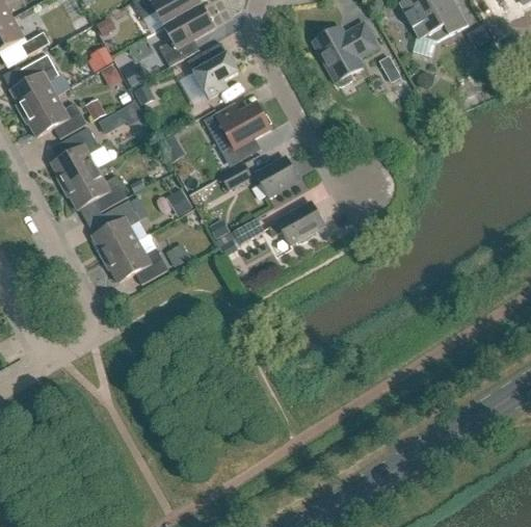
[(0,23),(12,17),(3,0),(0,0),(0,23)]
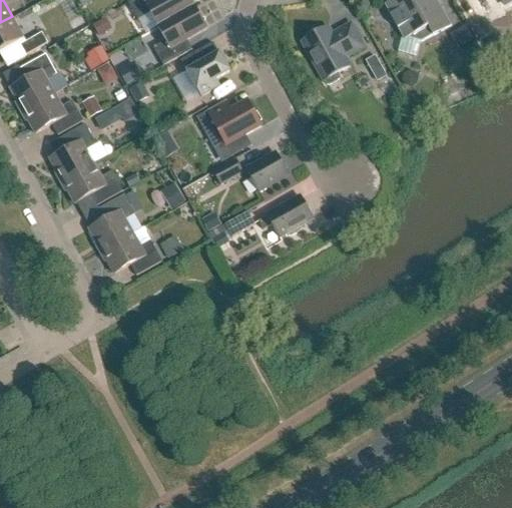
[(157,24),(193,4),(191,0),(127,0),(137,18),(150,11),(157,24)]
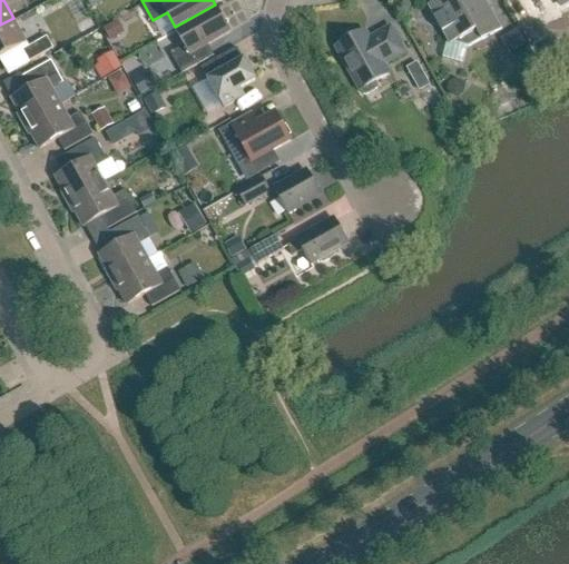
[(481,37),(501,25),(487,0),(430,0),(427,2),(447,37),(468,43),(480,36),(481,37)]
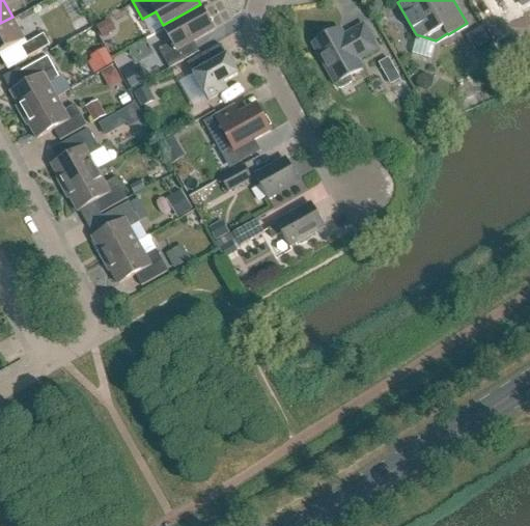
[(188,42),(213,27),(200,4),(163,25),(171,39),(158,47),(168,65),(193,52),(188,42)]
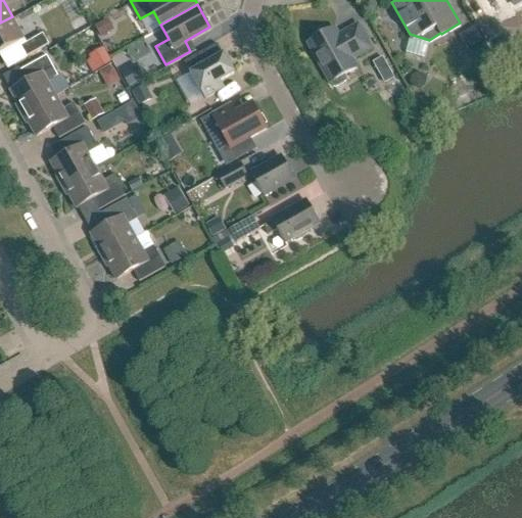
[(99,34),(112,27),(106,15),(93,22),(99,34)]
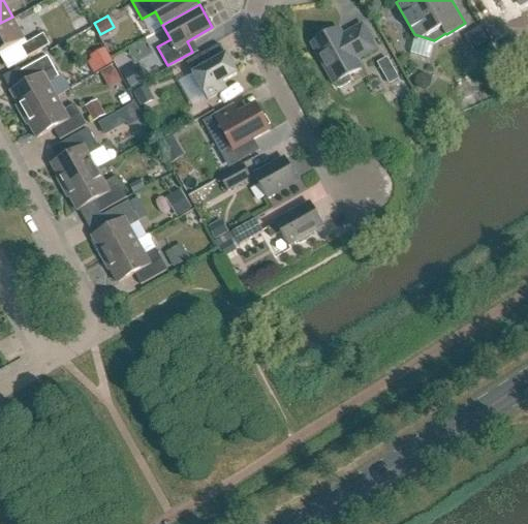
[(0,49),(24,36),(12,17),(0,23),(0,49)]
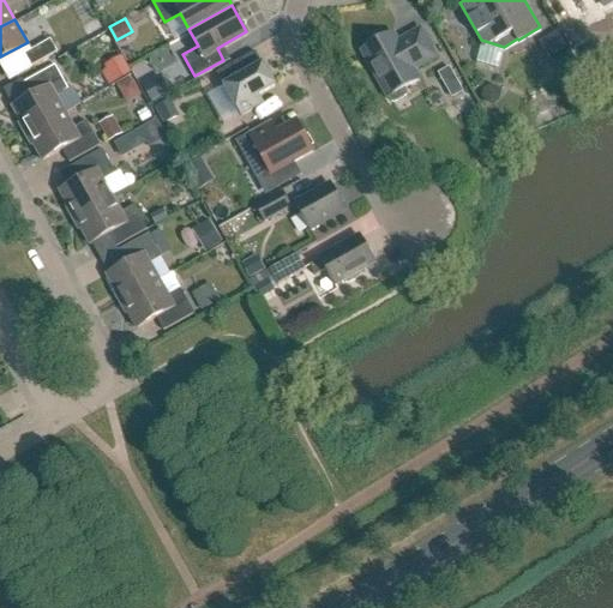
[(413,65),(436,53),(420,25),(397,37),(392,29),(361,47),(386,94),(419,76),(413,65)]
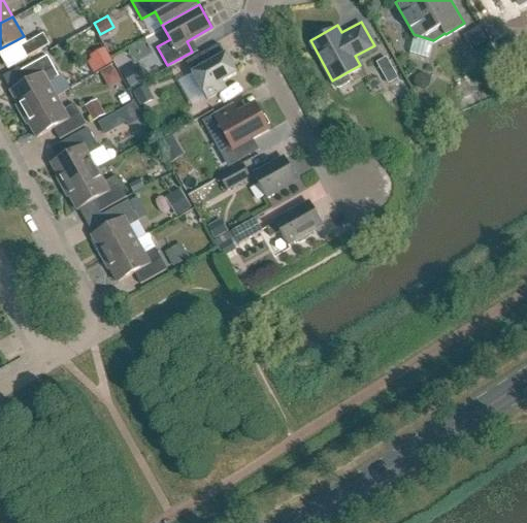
[(486,37),(479,24),(465,31),(473,44),(486,37)]
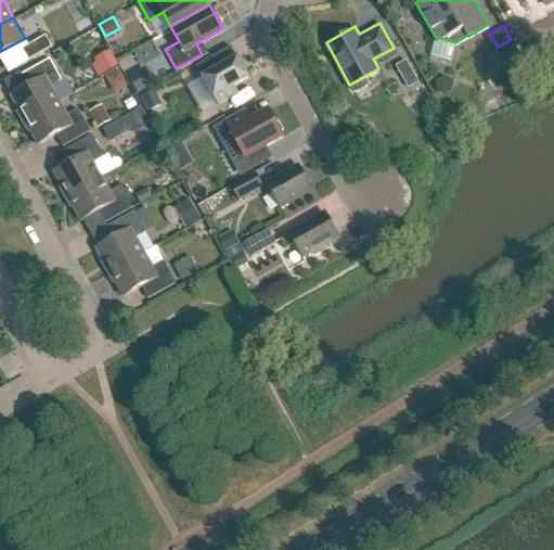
[(27,58),(51,45),(44,33),(21,46),(27,58)]
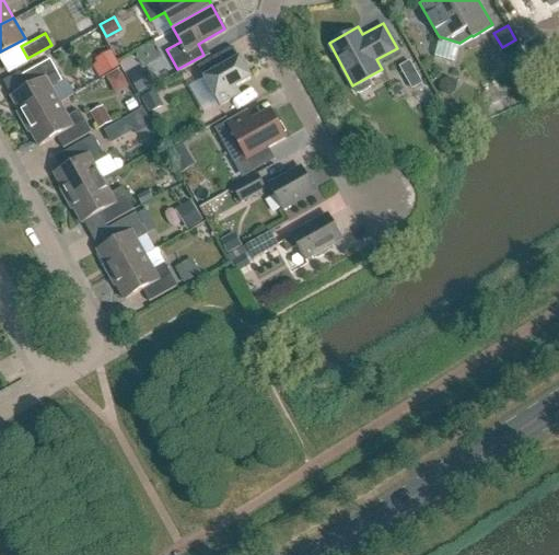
[(240,54),(239,55),(232,43),(197,62),(219,102),(240,90),(235,83),(251,74),(240,54)]
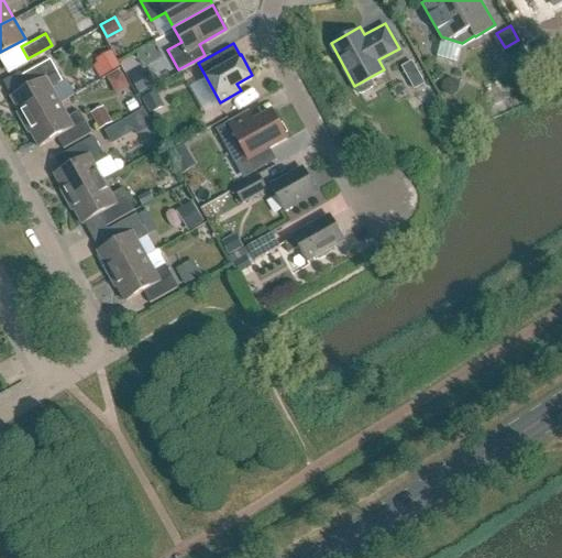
[(119,63),(110,47),(95,56),(96,59),(91,63),(98,75),(119,63)]
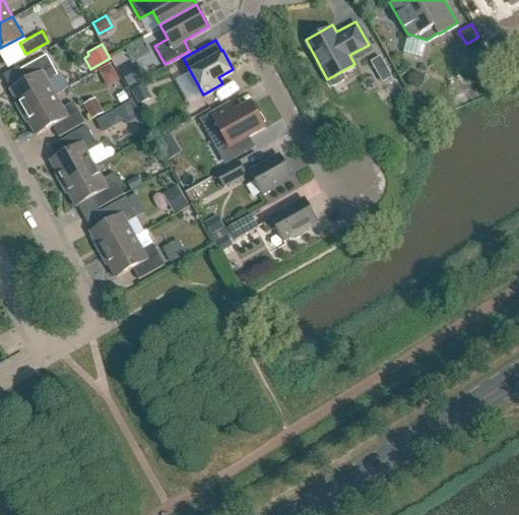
[(9,86),(22,110),(54,91),(47,78),(57,72),(46,52),(19,66),(26,77),(9,86)]
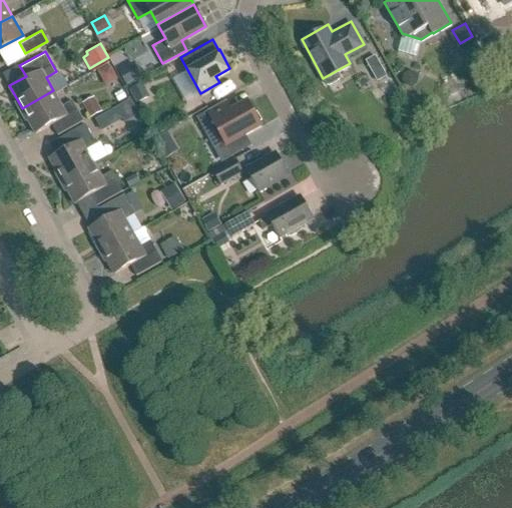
[(380,62),(374,53),(365,58),(370,67),(380,62)]
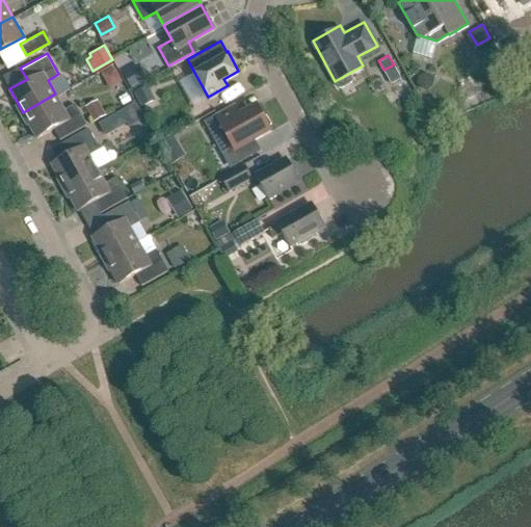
[(140,103),(154,96),(147,82),(133,90),(140,103)]
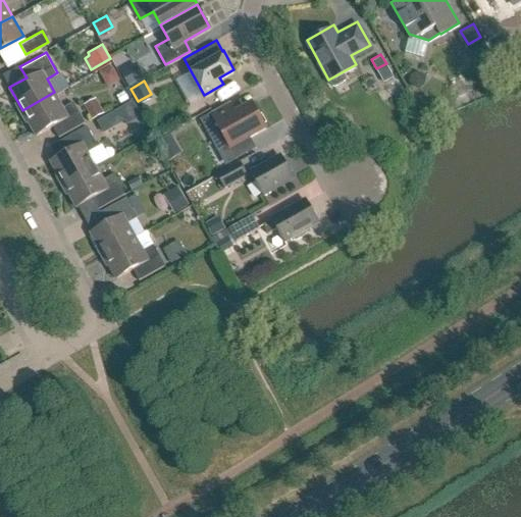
[(62,106),(54,92),(22,110),(36,134),(52,124),(58,135),(85,120),(72,100),(62,106)]
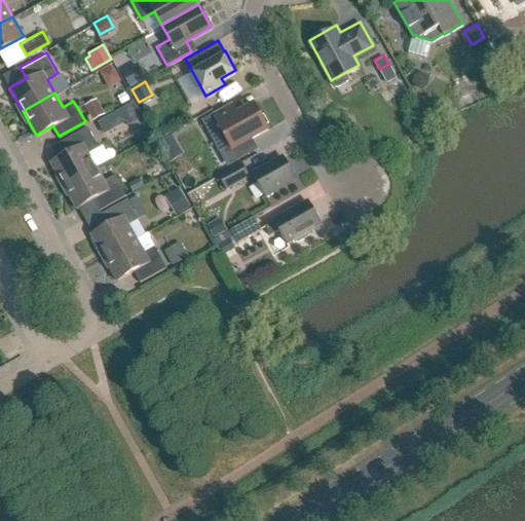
[(91,118),(104,111),(96,97),(83,104),(91,118)]
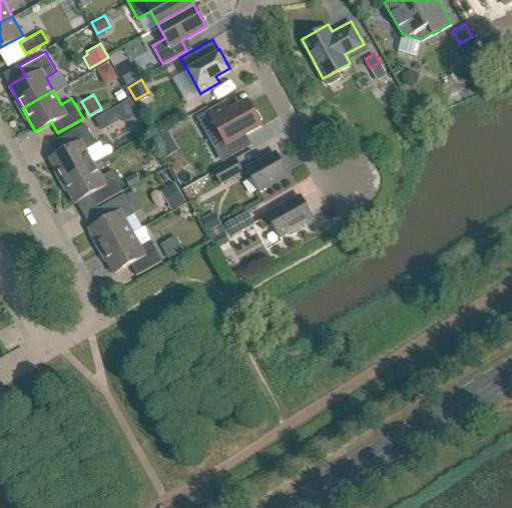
[(123,119),(138,111),(129,96),(115,104),(121,116),(123,119)]
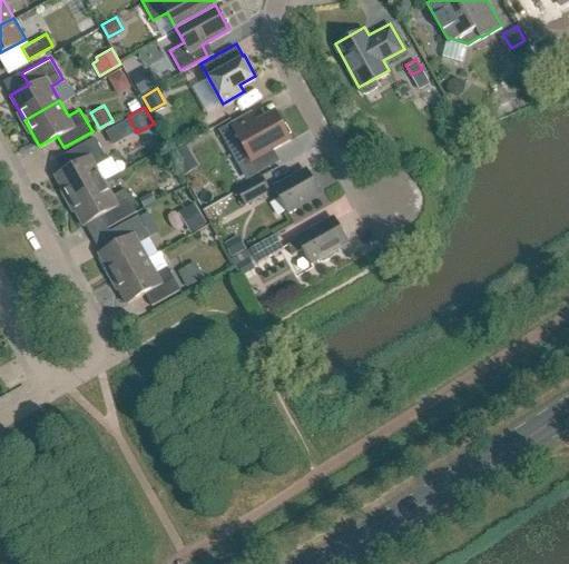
[(290,137),(275,110),(254,122),(247,110),(218,127),(229,148),(242,141),(251,158),(290,137)]
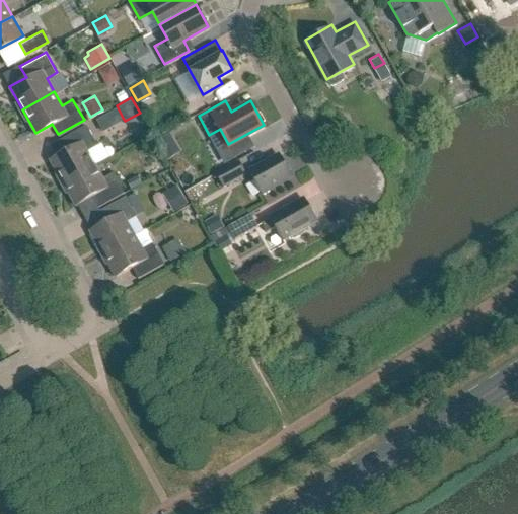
[(106,113),(96,118),(102,129),(113,123),(106,113)]
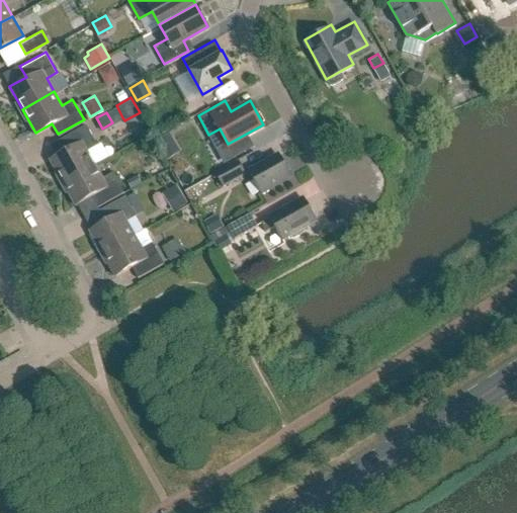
[(97,144),(85,122),(51,143),(57,153),(50,157),(62,180),(94,163),(86,149),(97,144)]
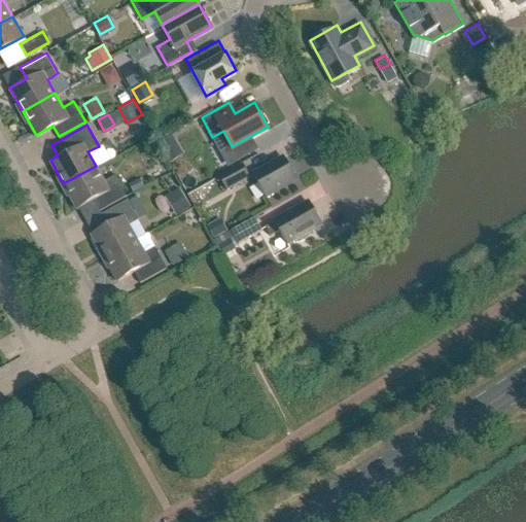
[(265,193),(295,176),(283,154),(252,171),(265,193)]
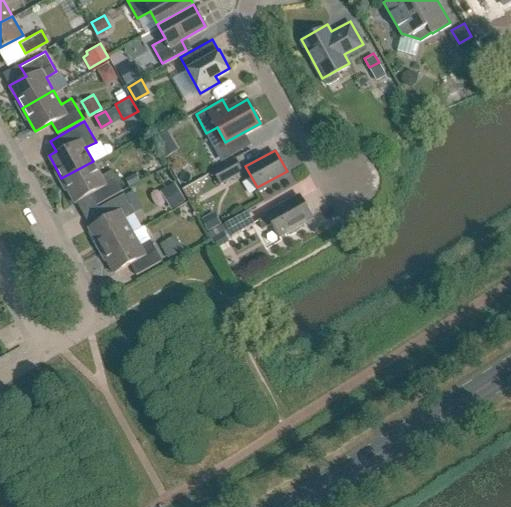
[(219,181),(242,169),(235,156),(212,168),(219,181)]
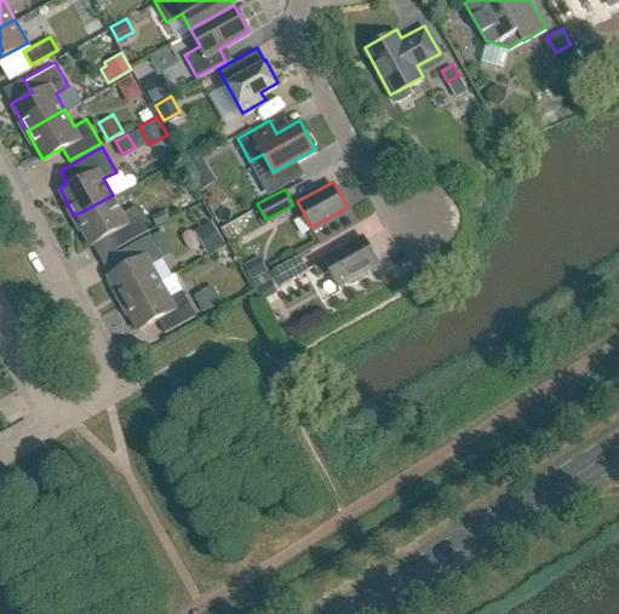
[(148,228),(141,214),(139,214),(133,204),(121,211),(113,195),(74,216),(90,244),(109,233),(116,246),(148,228)]
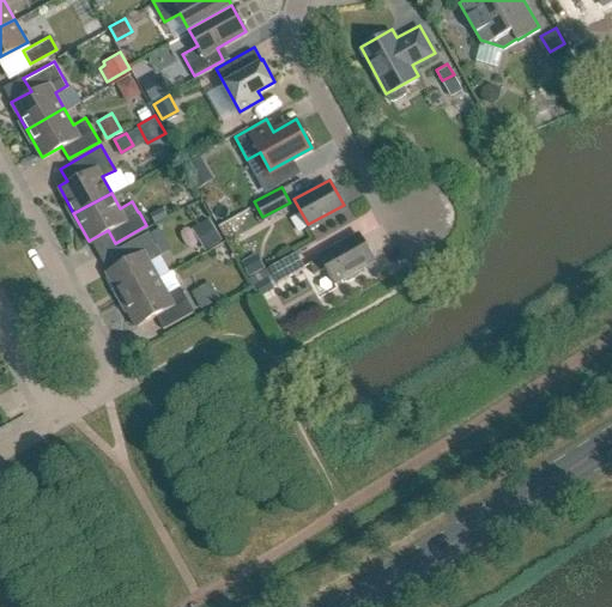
[(153,220),(167,214),(161,205),(149,211),(153,220)]
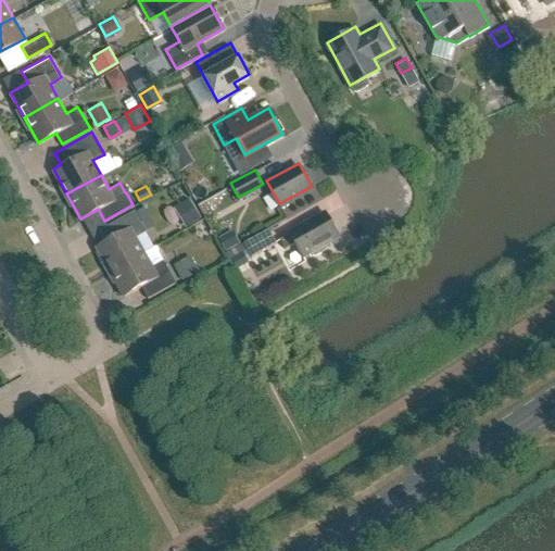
[(185,225),(199,216),(187,197),(173,205),(185,225)]
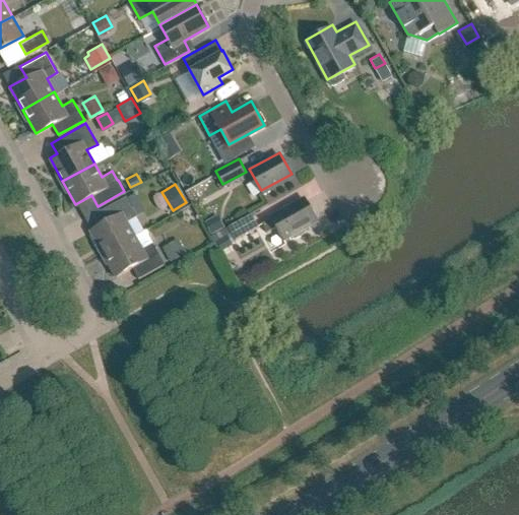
[(89,229),(103,252),(134,235),(126,219),(136,213),(126,194),(100,209),(106,219),(89,229)]
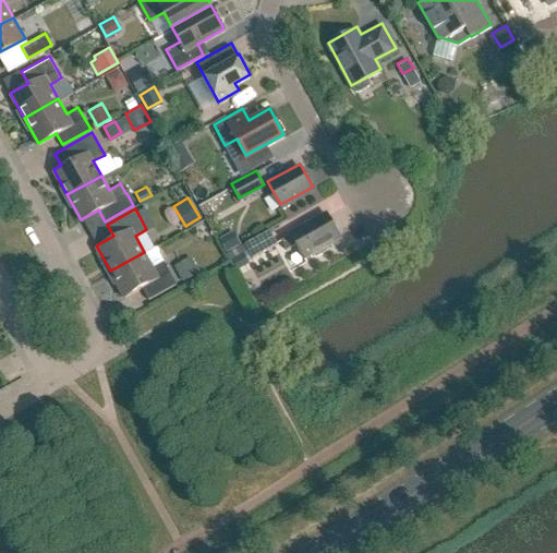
[(303,254),(340,233),(327,211),(290,231),(280,237),(286,247),(295,241),(303,254)]
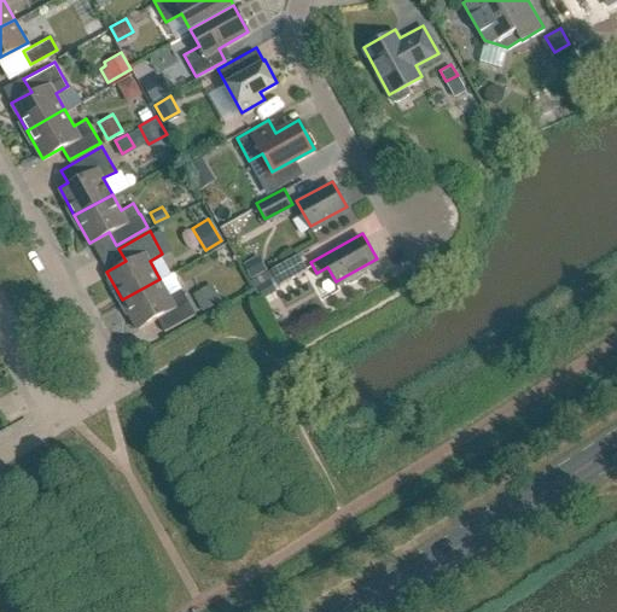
[(279,283),(307,267),(298,251),(271,267),(279,283)]
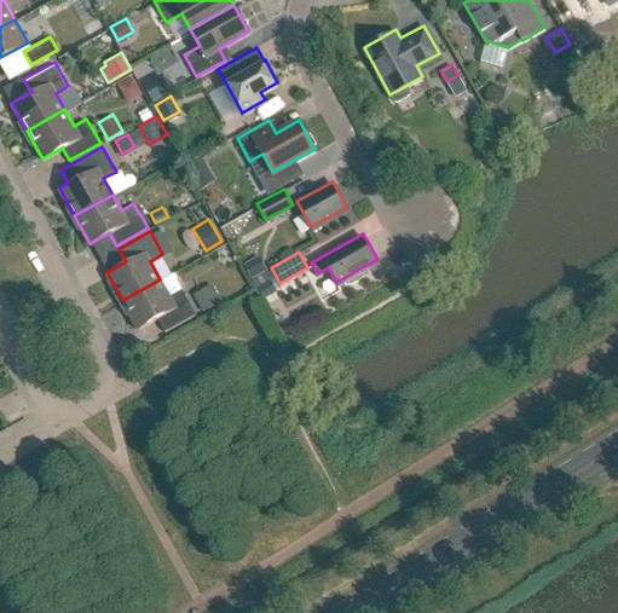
[(250,277),(267,267),(259,253),(242,261),(250,277)]
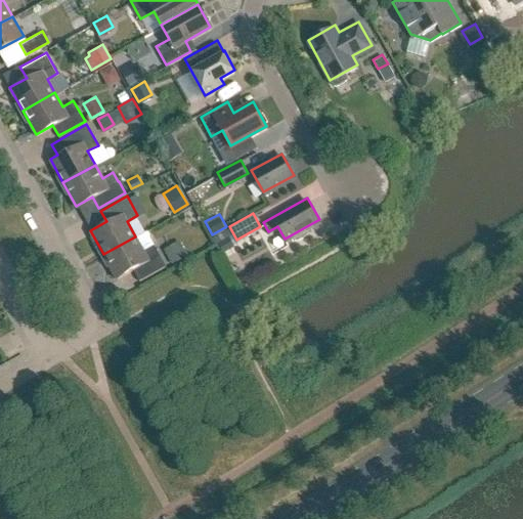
[(222,251),(232,245),(227,234),(216,241),(222,251)]
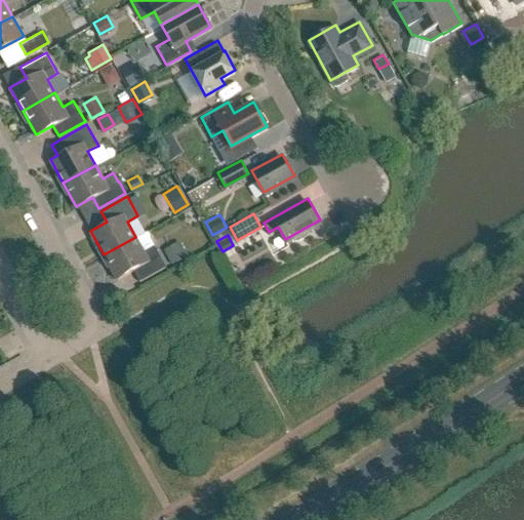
[(143,249),(135,237),(104,254),(117,278),(133,269),(139,280),(165,265),(153,244),(143,249)]
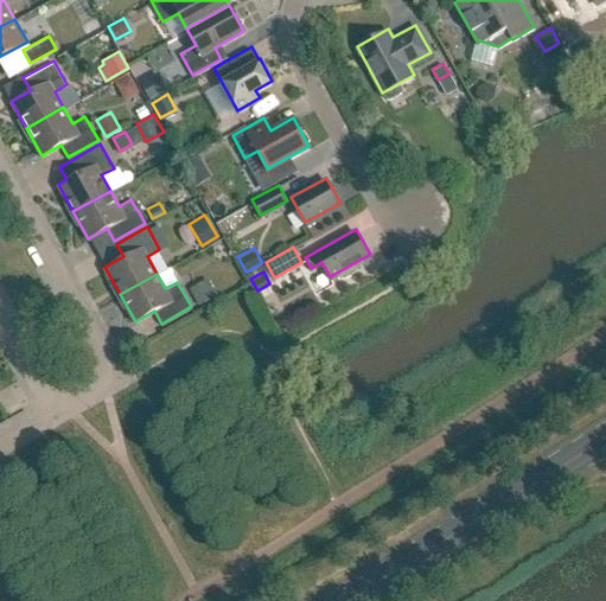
[(198,302),(216,293),(206,276),(189,286),(198,302)]
